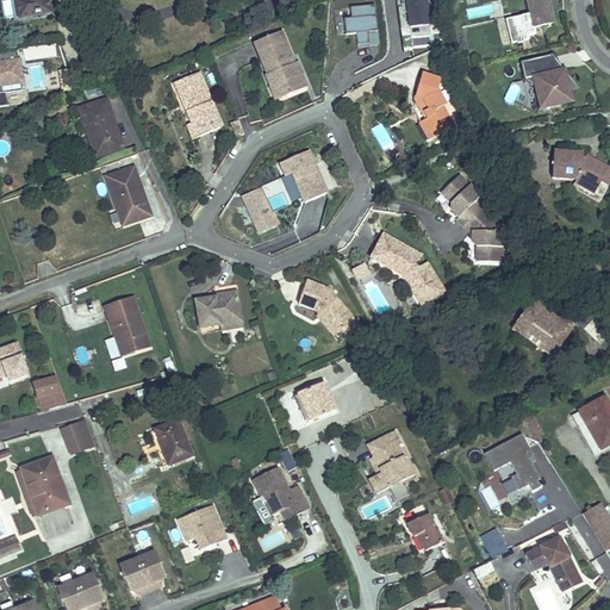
[(50,12),(47,0),(19,0),(18,0),(22,18),(50,12)]
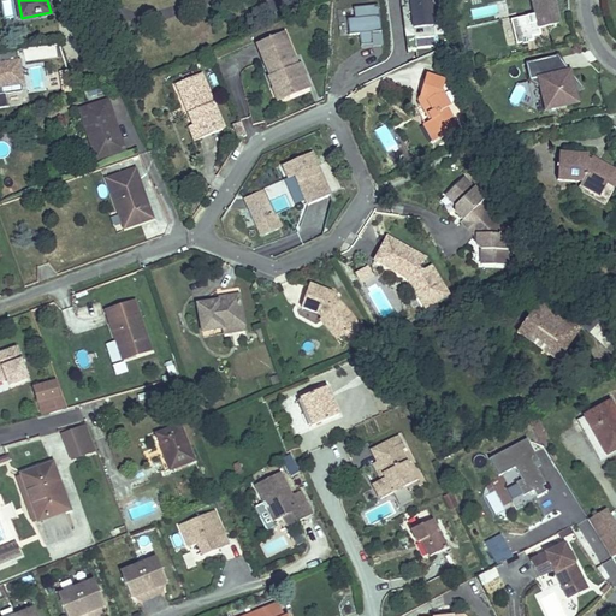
[(409,0),(408,0),(404,0),(401,0),(404,29),(415,36),(436,34),(434,25),(414,28),(409,0)]
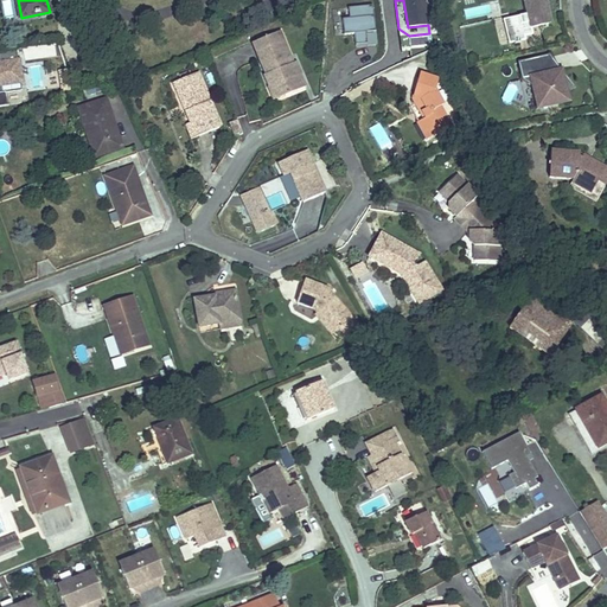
[(425,0),(398,0),(402,0),(403,0),(408,27),(428,25),(425,0)]
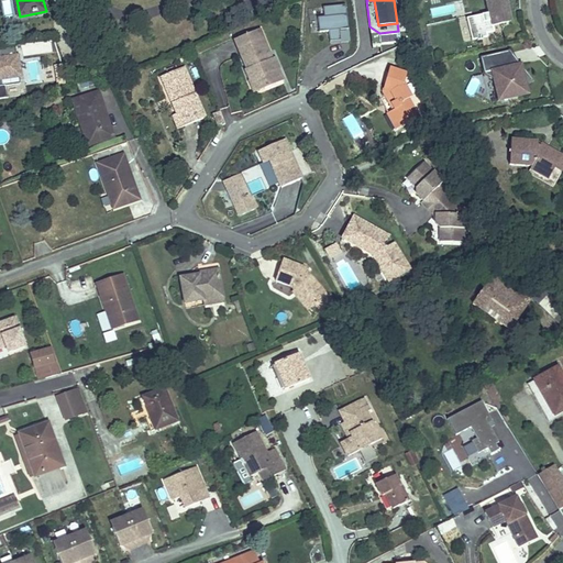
[(501,11),(498,0),(478,0),(483,15),(460,21),(465,43),(471,42),(471,43),(476,42),(475,40),(481,39),(479,35),(487,34),(486,28),(499,24),(496,12),(501,11)]
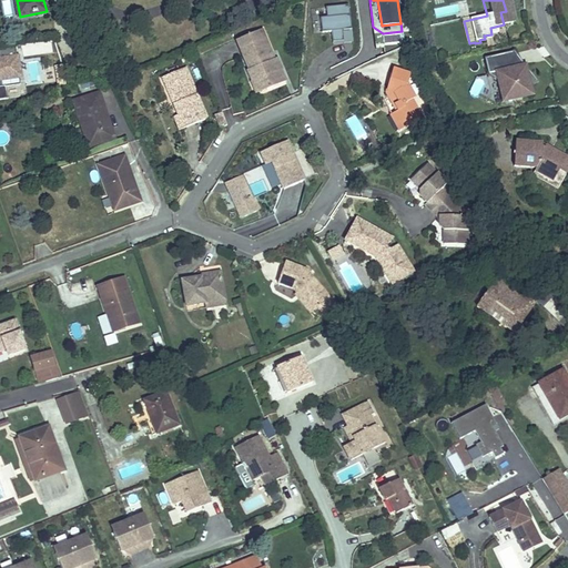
[(352,29),(348,4),(325,7),(327,17),(320,18),(322,32),(331,31),(333,42),(344,40),(342,30),(352,29)]
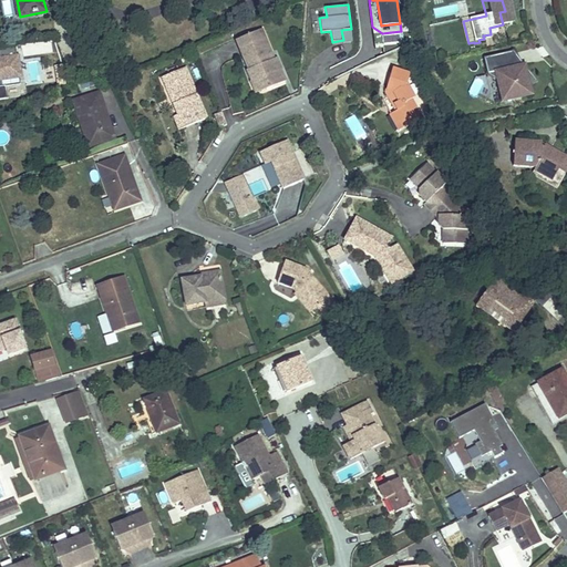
[(343,40),(332,42),(332,44),(352,42),(351,29),(341,30),(343,40)]
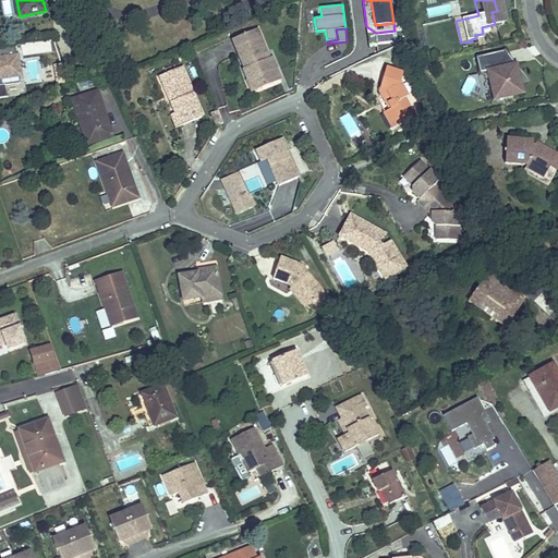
[(267,53),(256,29),(231,40),(244,70),(242,70),(247,81),(256,76),(262,88),(280,81),(276,70),(271,71),(267,59),(264,60),(262,56),(267,53)]
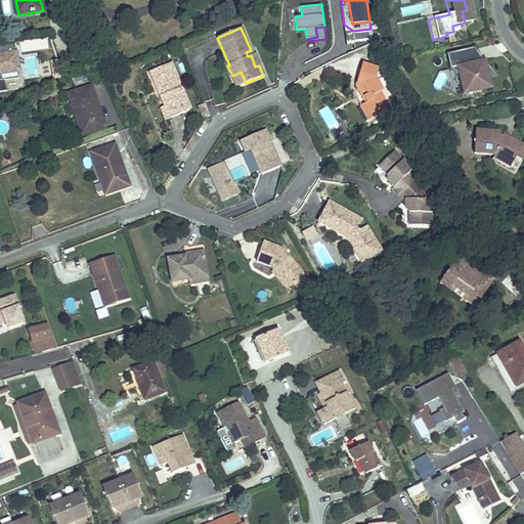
[(0,48),(1,53),(0,52),(0,73),(9,72),(14,66),(19,64),(17,50),(16,50),(14,41),(0,43),(0,48)]
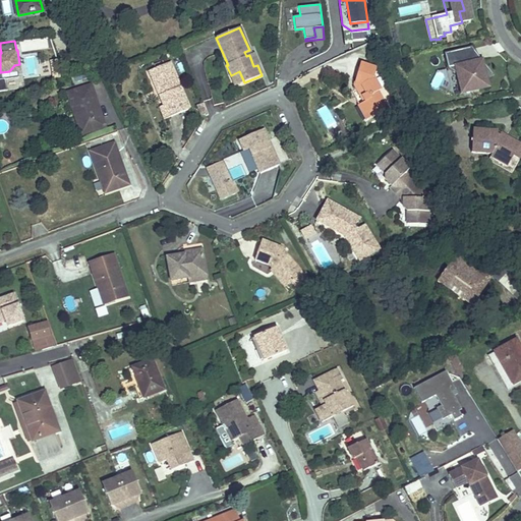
[(471,47),(461,50),(464,64),(481,60),(471,47)]
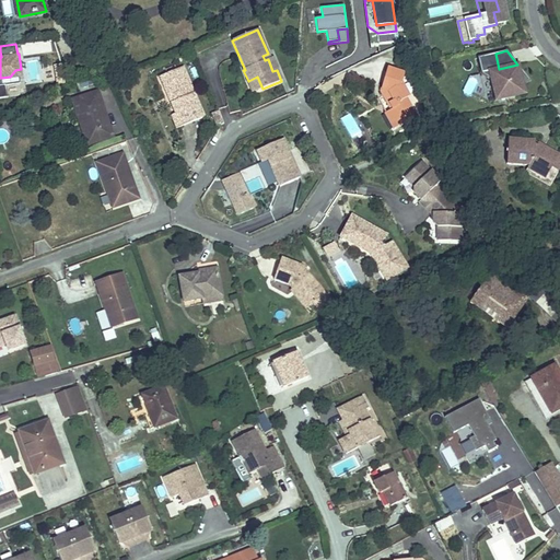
[(268,54),(263,56),(265,60),(268,59),(272,71),(277,70),(278,69),(272,57),(270,58),(268,54)]
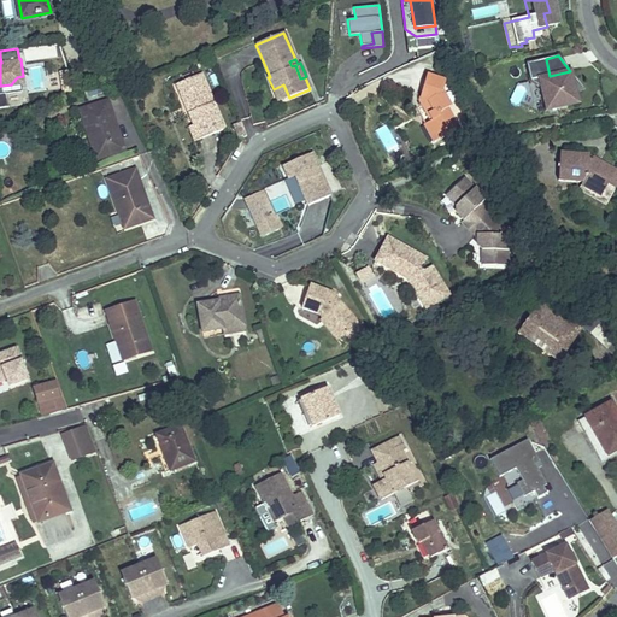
[(550,76),(546,59),(526,64),(538,113),(579,103),(576,94),(585,88),(575,77),(573,78),(570,71),(550,76)]
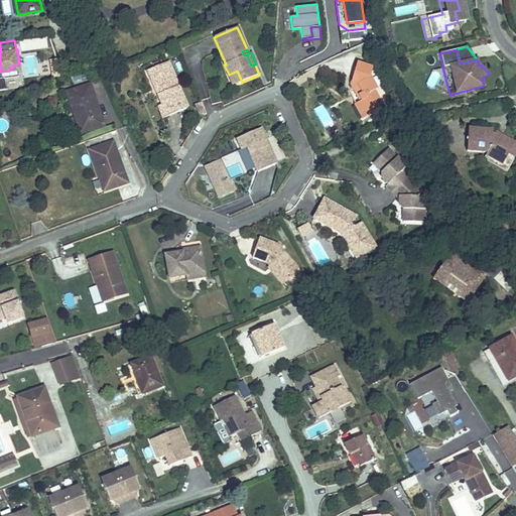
[(187,107),(168,61),(147,71),(154,89),(157,87),(160,94),(157,95),(162,106),(165,104),(169,115),(187,107)]
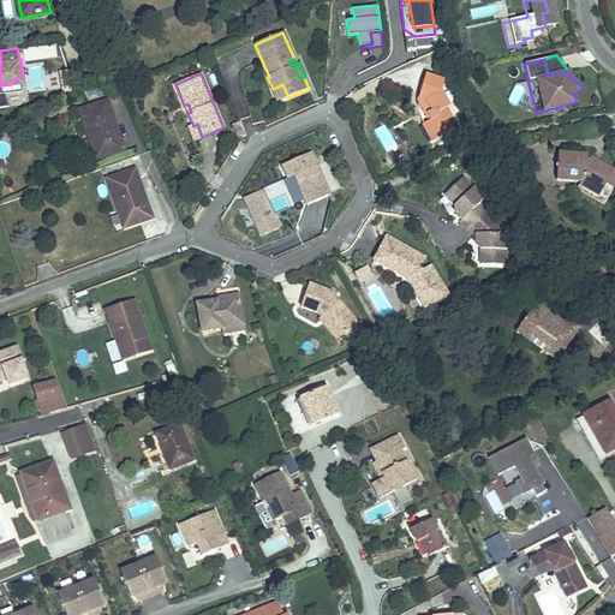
[(446,79),(427,75),(419,100),(427,112),(429,111),(433,117),(430,118),(424,121),(435,141),(448,132),(451,137),(461,131),(448,107),(451,106),(443,91),(446,79)]
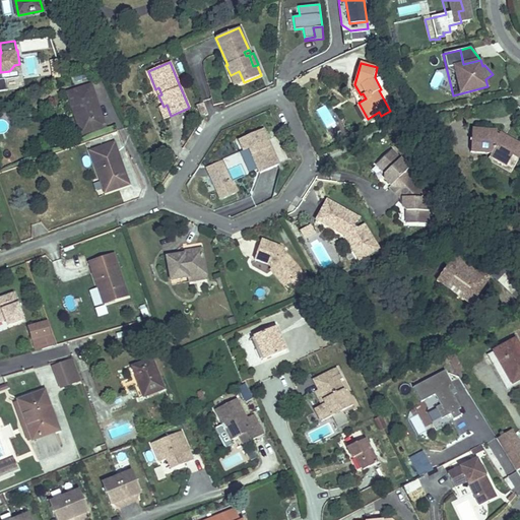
[(231,75),(230,75),(235,86),(244,82),(239,71),(231,75)]
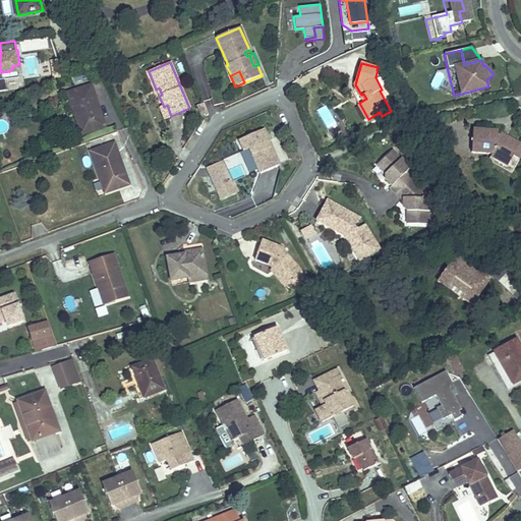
[(105,126),(92,84),(90,85),(68,93),(82,133),(105,126)]
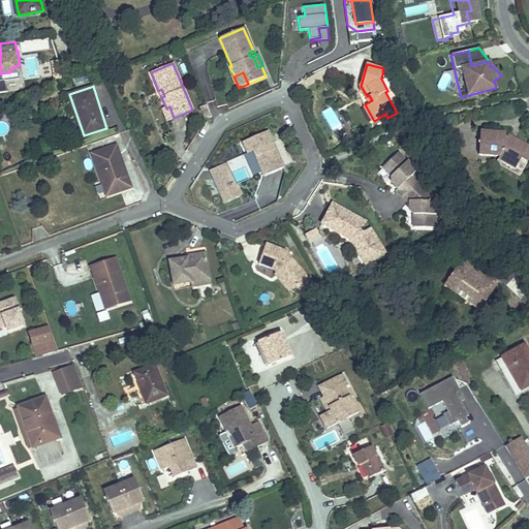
[(174,118),(169,106),(166,109),(162,110),(166,121),(174,118)]
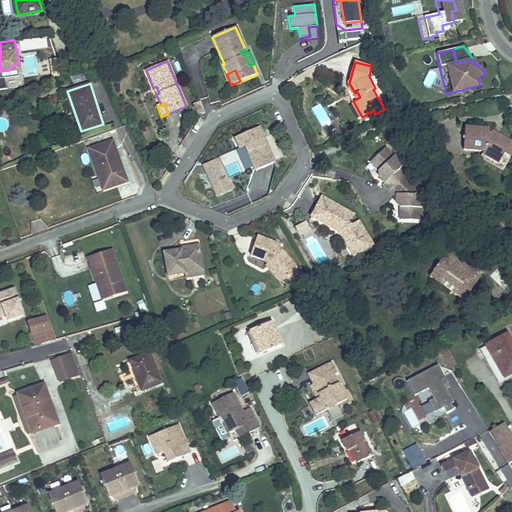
[(320,104),(311,110),(319,123),(328,118),(320,104)]
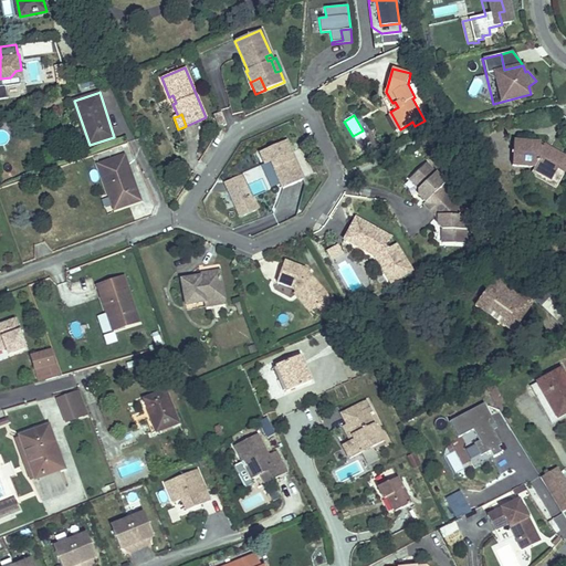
[(565,158),(542,143),(515,139),(512,165),(534,167),(552,178),(557,169),(565,158)]
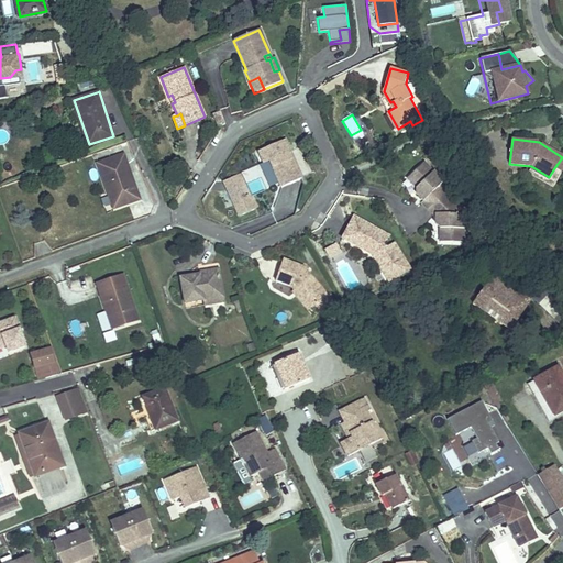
[(305,187),(293,159),(289,161),(284,151),(262,159),(267,172),(273,169),(276,176),(285,196),(305,187)]
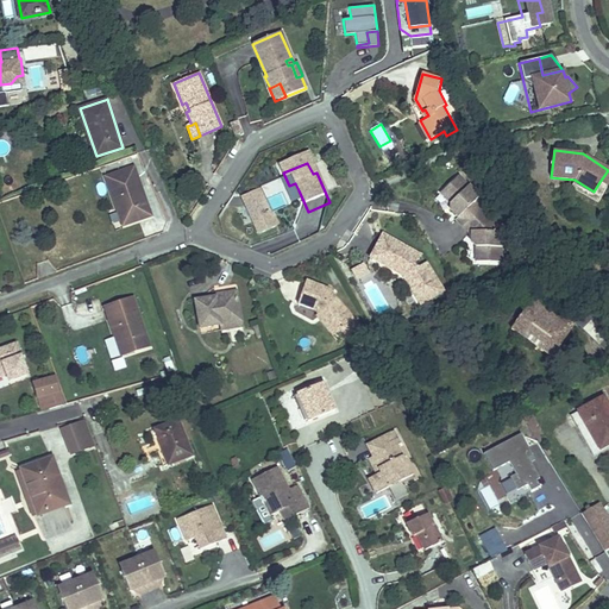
[(151,215),(135,168),(124,171),(107,177),(124,225),(151,215)]
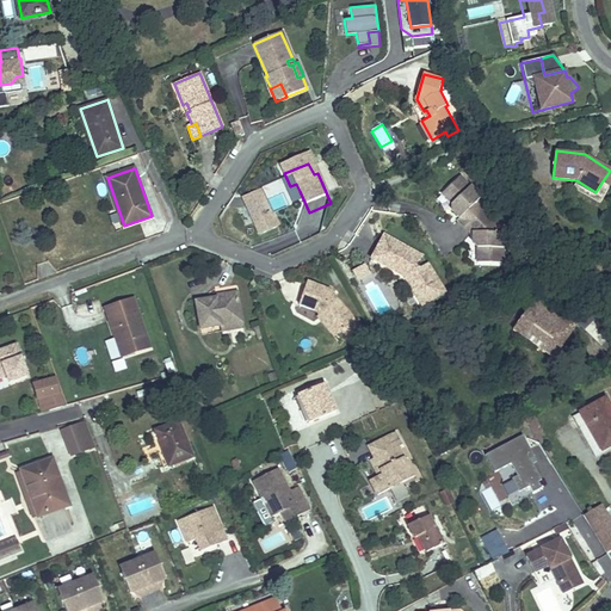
[(491,221),(471,198),(476,193),(461,176),(442,191),(451,203),(450,209),(457,217),(461,222),(463,226),(470,233),(469,244),(475,247),(476,261),(501,259),(498,229),(492,230),(491,221)]
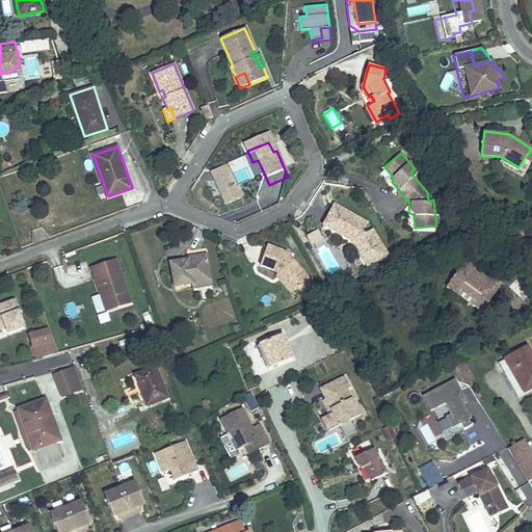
[(519,167),(502,157),(500,159),(517,170),(519,167)]
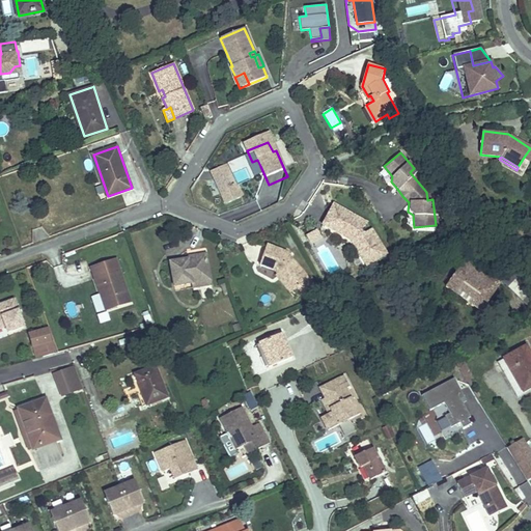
[(366,226),(332,208),(322,229),(350,244),(352,241),(354,242),(356,246),(353,248),(361,261),(370,254),(375,262),(386,256),(370,232),(362,238),(360,233),(366,226)]
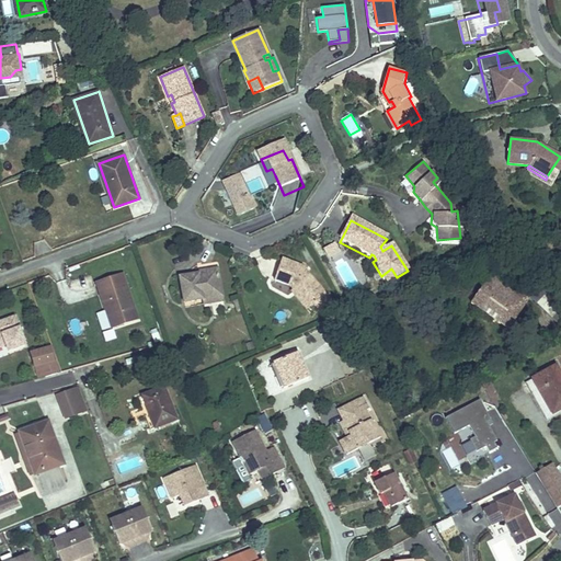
[(548,255),(542,239),(536,241),(536,242),(540,258),(548,255)]
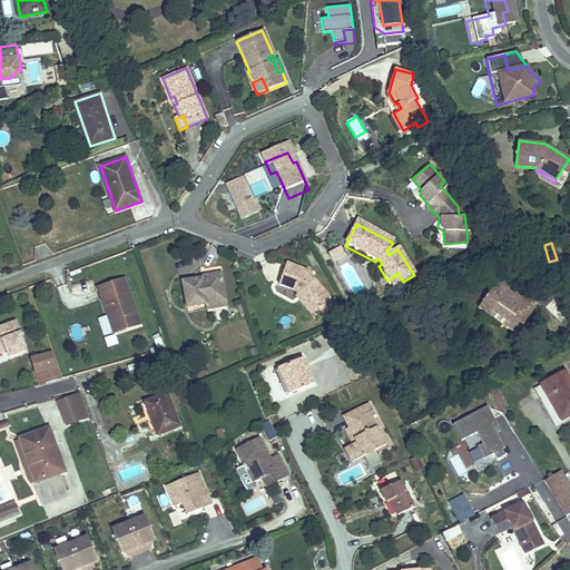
[(341,247),(327,253),(332,263),(345,257),(341,247)]
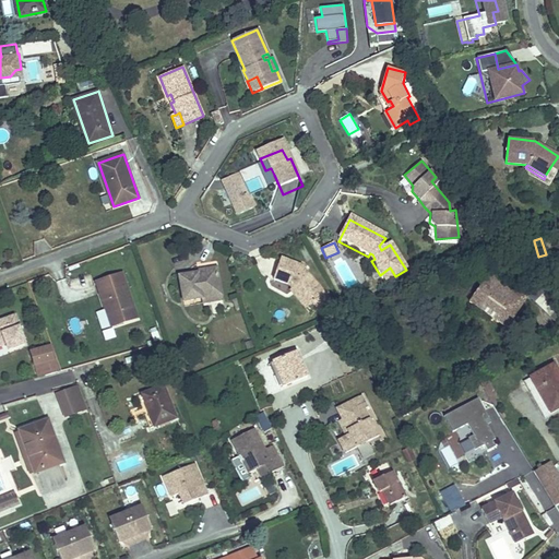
[(310,302),(322,293),(300,265),(280,258),(272,278),(294,286),(308,305),(310,302)]
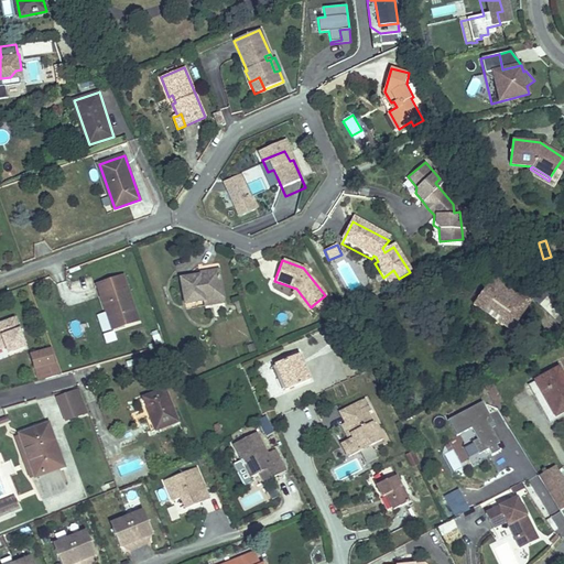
[(219,268),(204,271),(205,275),(201,275),(201,273),(181,277),(185,303),(204,300),(224,295),(219,268)]
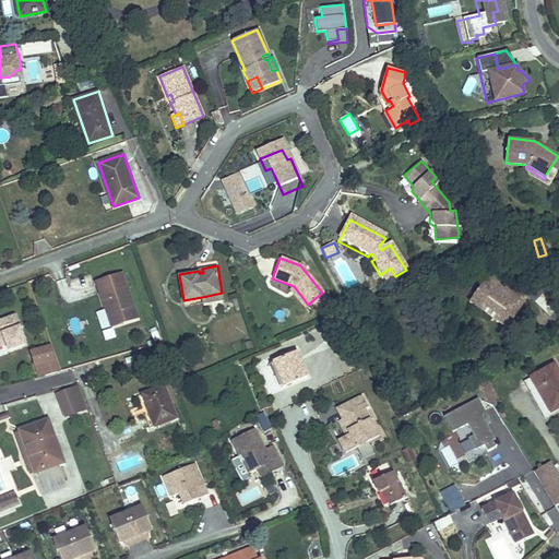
[(395,276),(390,268),(380,275),(385,283),(395,276)]
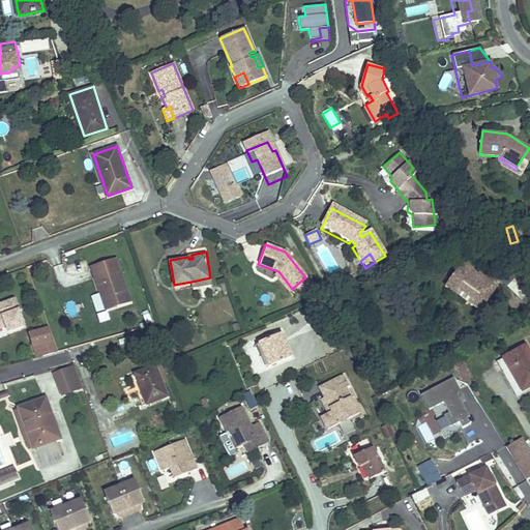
[(498,286),(502,278),(467,254),(460,263),(460,265),(455,271),(457,280),(448,281),(445,287),(447,289),(449,286),(453,289),(452,292),(454,293),(457,291),(464,290),(471,295),(472,305),(474,303),(477,306),(476,308),(480,311),(493,293),(492,287),(498,286)]
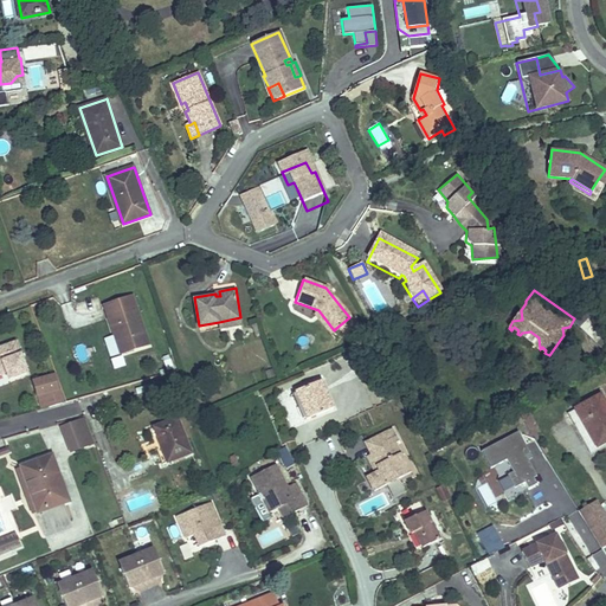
[(148,345),(133,296),(105,305),(122,353),(148,345)]
